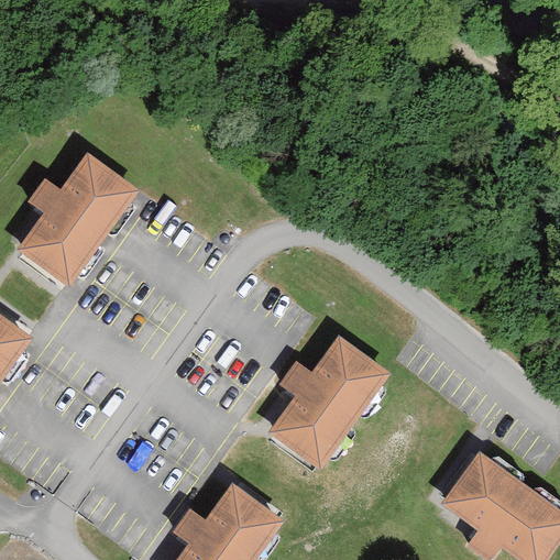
[(68,283),(138,188),(88,153),(62,189),(44,177),(28,199),(44,212),(19,246),(68,283)]
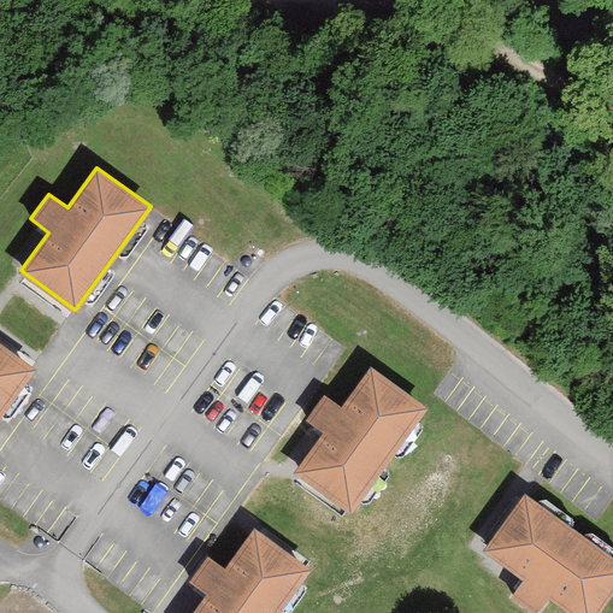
[(0,412),(31,371),(0,347),(0,412)]
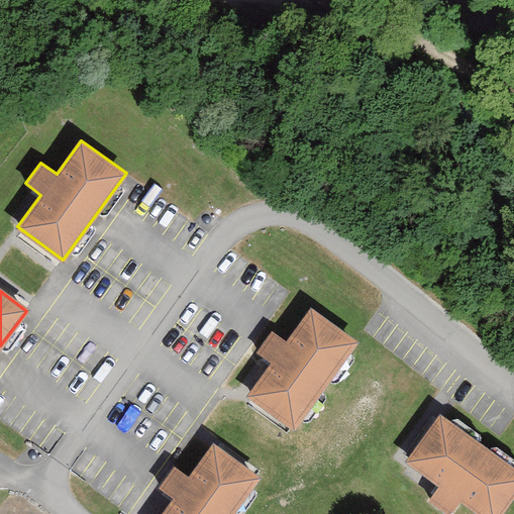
[(292,428),(355,341),(310,308),(286,342),(271,331),(255,351),(271,363),(246,395),(292,428)]
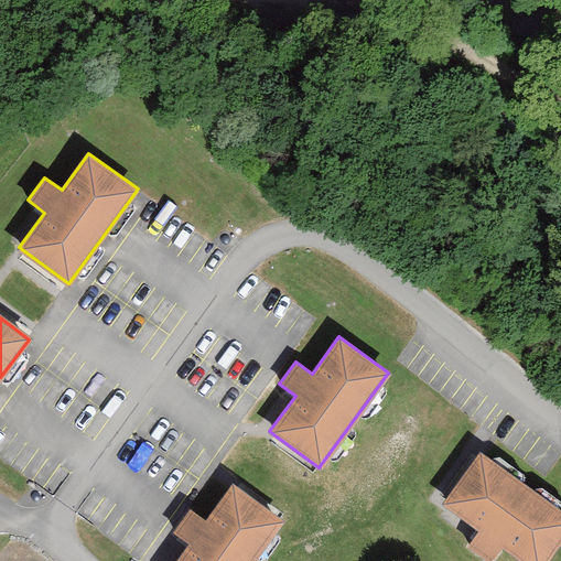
[(545,560),(560,540),(560,510),(478,451),(441,504),(477,530),(465,548),(483,560),(491,560),(500,547),(519,560),(545,560)]
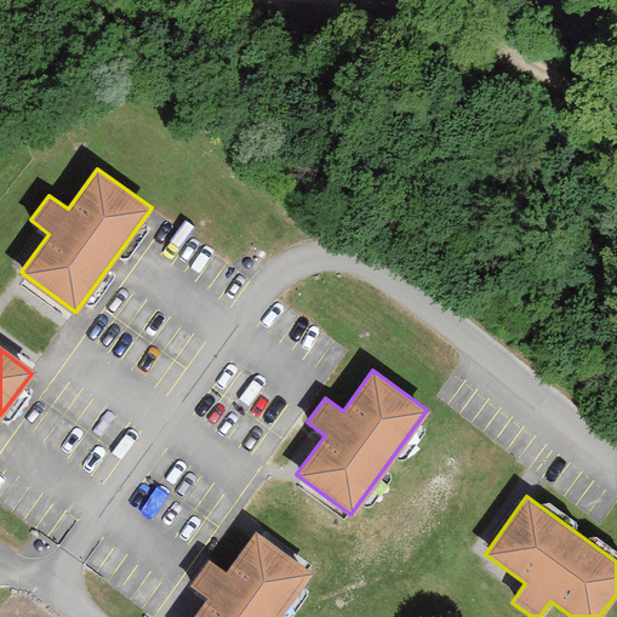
[(275,616),(309,572),(255,532),(226,573),(207,560),(189,584),(207,598),(193,616),(275,616)]
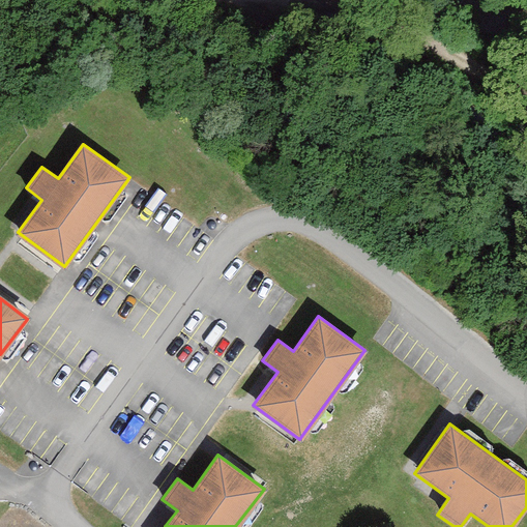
All buildings are outlined.
